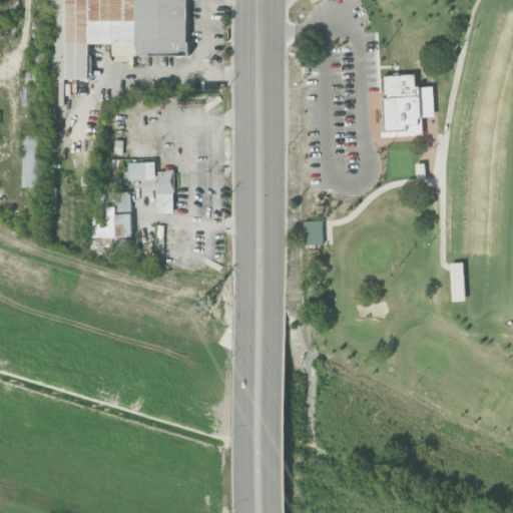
[(50,0),(51,79),(89,79),(89,43),(113,43),(113,55),(187,55),(186,0),(50,0)]
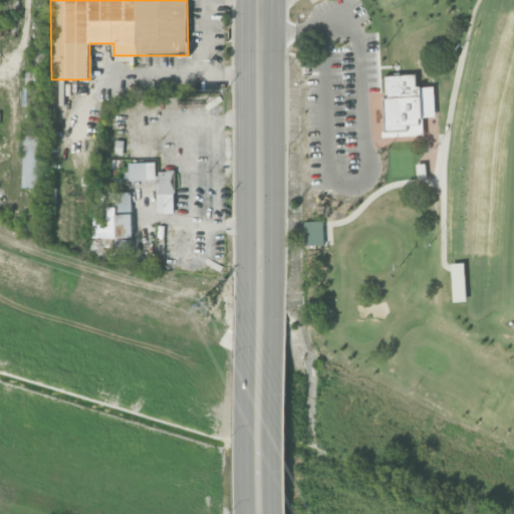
[(424,137),(424,117),(435,117),(434,86),(416,87),(416,75),(383,76),(386,138),(424,137)]
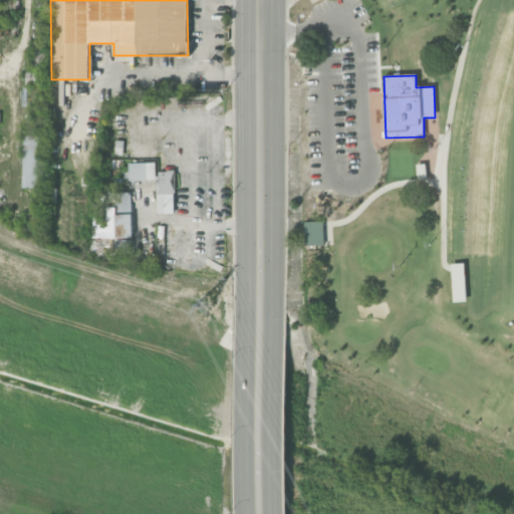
[(42,188),(43,136),(23,136),(22,188),(42,188)]
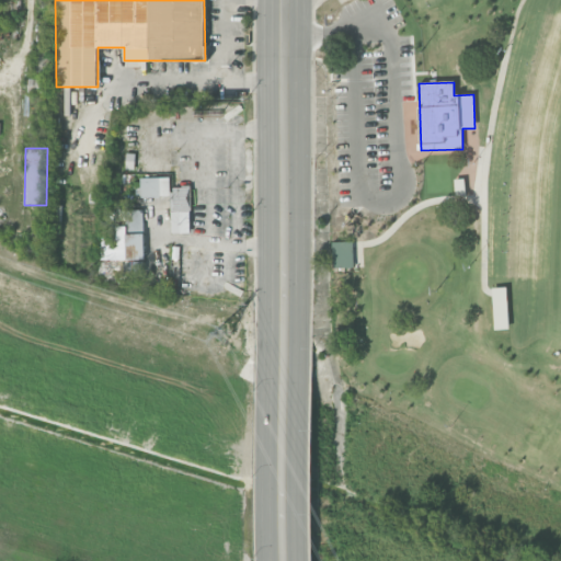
[(138,197),(170,196),(170,178),(137,178),(138,197)]
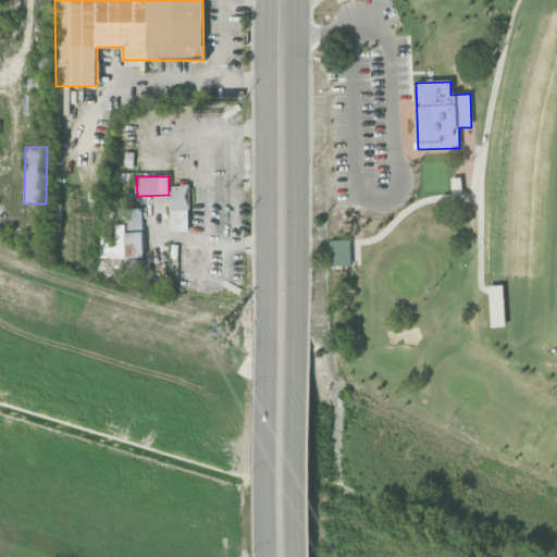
[(170,186),(171,232),(190,232),(188,185),(170,186)]
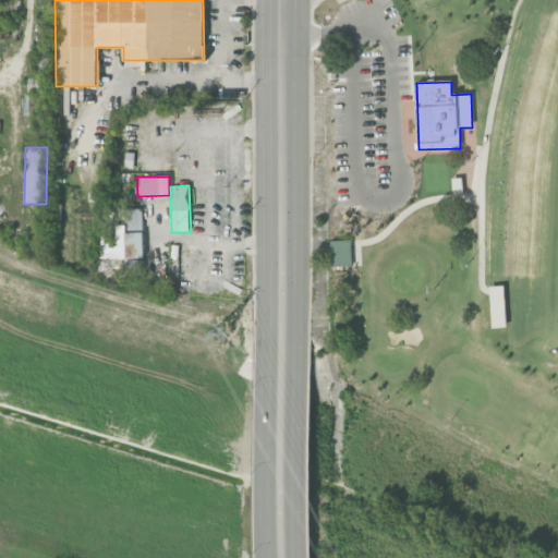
[(144,209),(119,209),(119,219),(123,219),(123,225),(116,225),(116,238),(101,238),(101,258),(131,258),(131,269),(143,269),(144,209)]
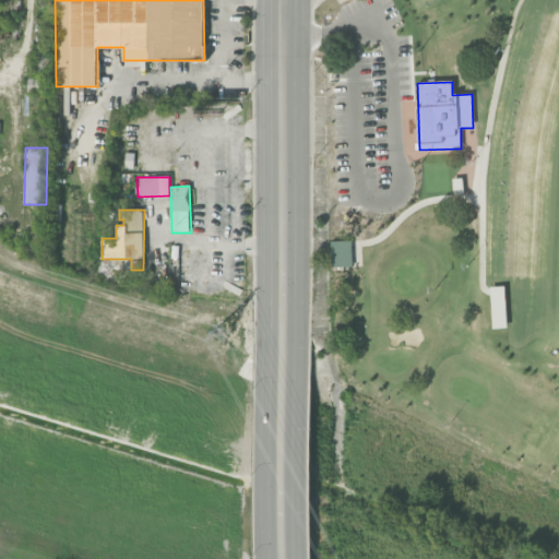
[(332,268),(353,266),(352,240),(331,241),(332,268)]
